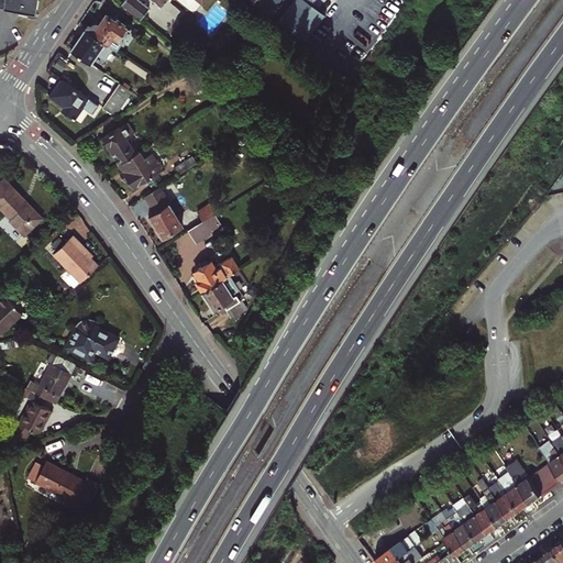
[(0,0),(0,7),(3,8),(2,9),(25,12),(26,0),(0,0)]
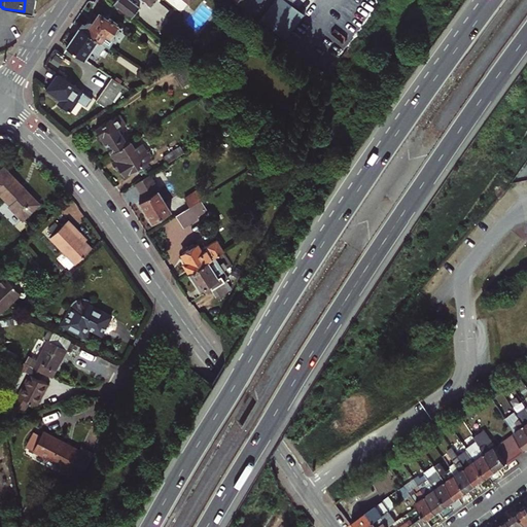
[(131,0),(116,0),(114,3),(132,18),(140,7),(131,0)]
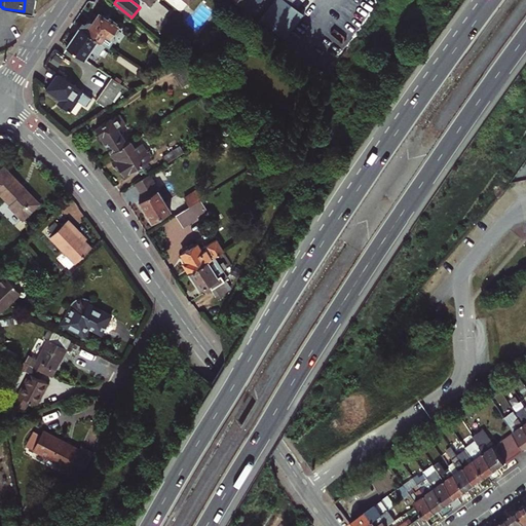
[(218,0),(245,19),(259,0),(218,0)]
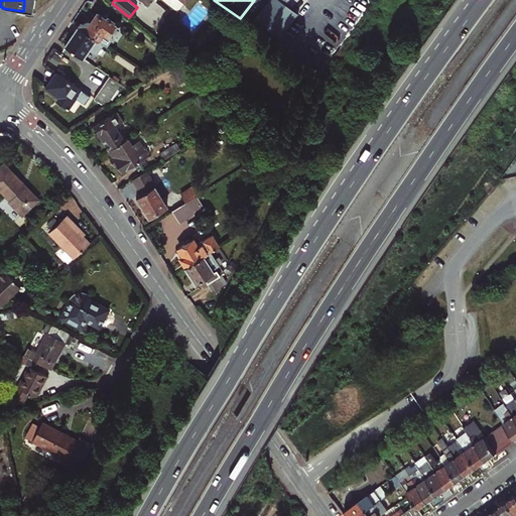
[(281,35),(299,11),(285,0),(267,0),(255,16),(281,35)]
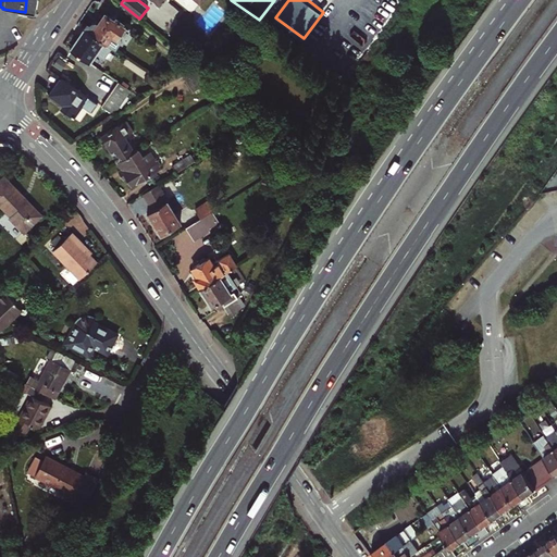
[(106,40),(108,42),(113,34),(118,38),(125,28),(122,26),(123,24),(115,19),(114,21),(106,14),(98,24),(95,22),(89,24),(88,23),(86,27),(106,40)]
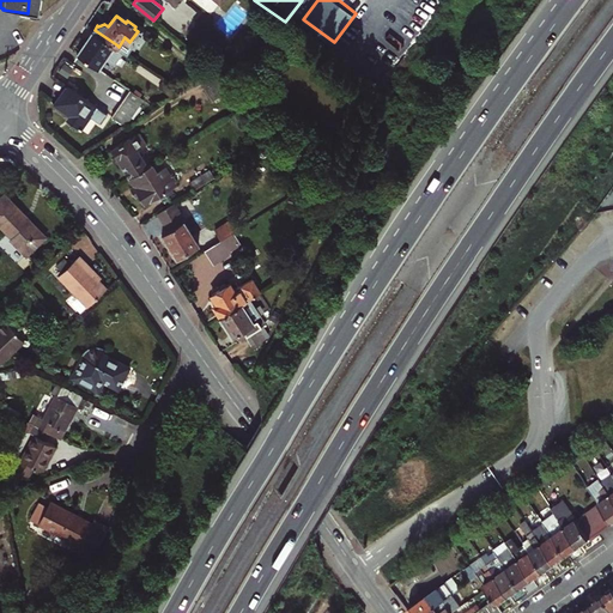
[(78,54),(99,68),(116,44),(95,30),(78,54)]
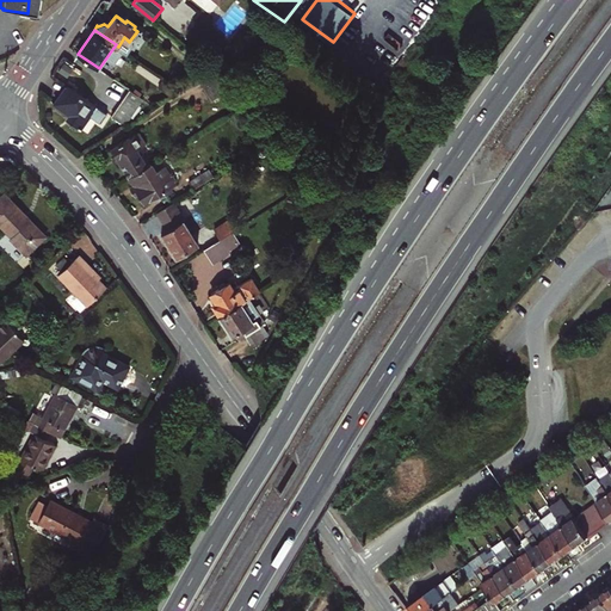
[(102,123),(109,115),(68,86),(55,103),(74,117),(71,122),(82,129),(92,116),(102,123)]
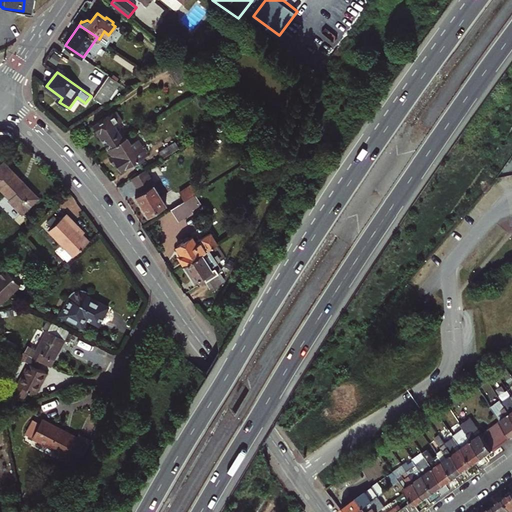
[(110,75),(102,87),(94,98),(105,106),(121,83),(110,75)]
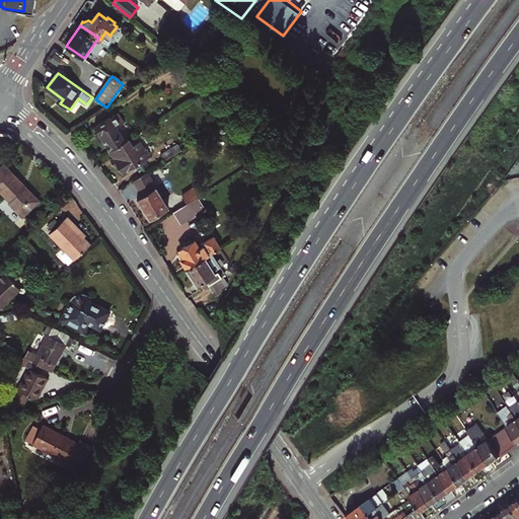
[(103,138),(112,151),(127,141),(118,127),(124,123),(118,113),(95,127),(99,133),(103,138)]
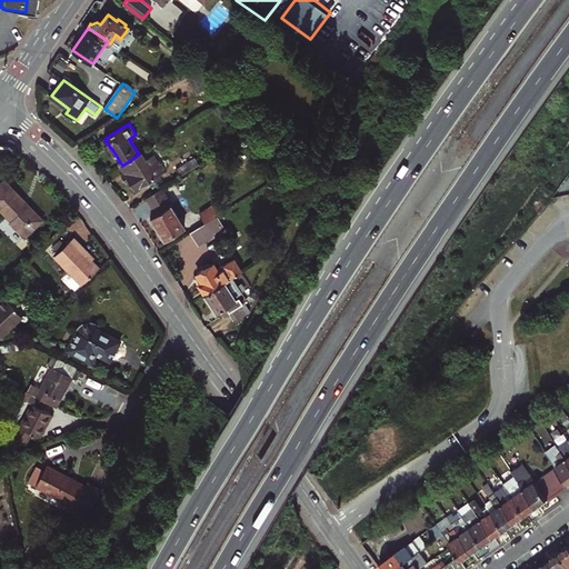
[(0,156),(16,157),(18,153),(18,152),(8,146),(0,145),(0,156)]
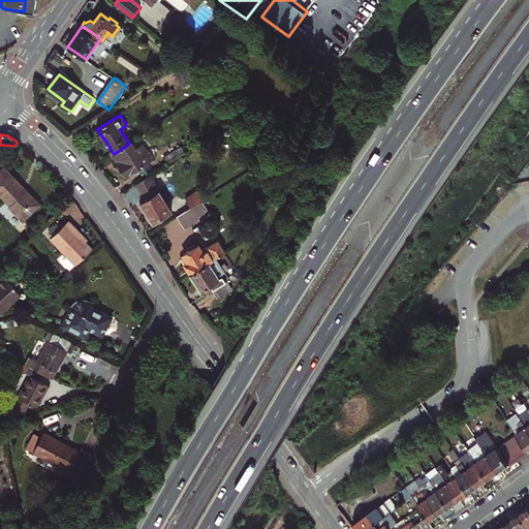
[(118,160),(122,168),(127,176),(139,168),(141,170),(150,164),(149,161),(153,159),(144,145),(137,149),(132,142),(129,144),(114,154),(118,160)]
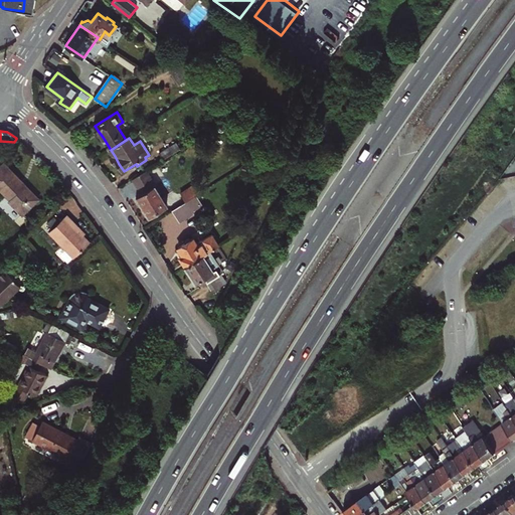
[(160,154),(164,160),(181,149),(177,143),(160,154)]
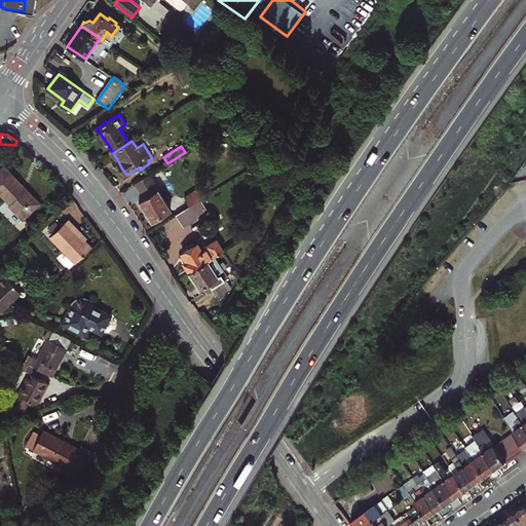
[(12,200),(9,203),(9,204),(23,219),(40,202),(26,188),(24,190),(19,185),(21,182),(4,165),(0,168),(0,193),(6,200),(9,197),(12,200)]
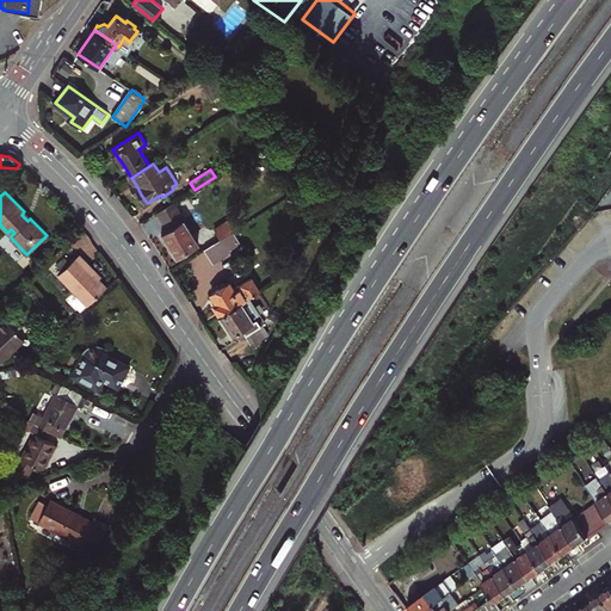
[(173,204),(159,214),(170,230),(162,235),(178,258),(199,245),(173,204)]
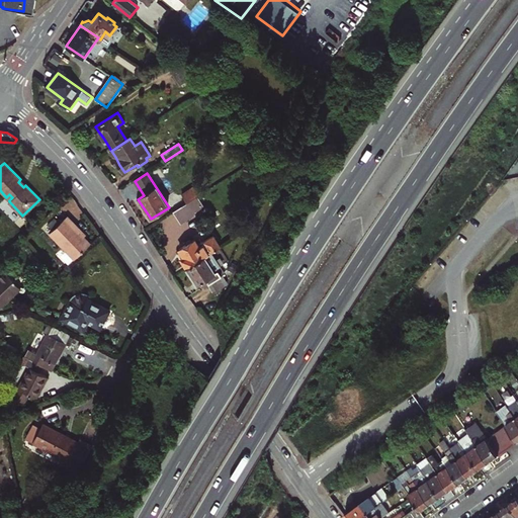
[(182,195),(187,202),(191,200),(206,191),(201,183),(182,195)]
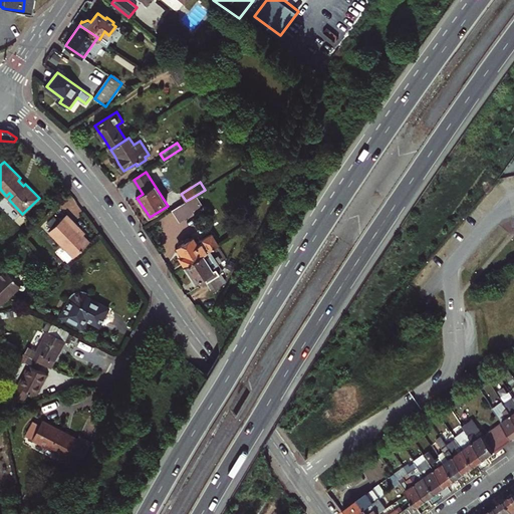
[(186,201),(174,209),(177,215),(190,207),(186,201)]
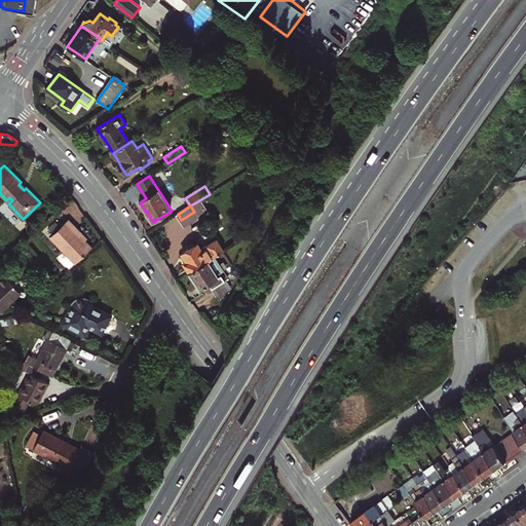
[(71,228),(74,226),(68,219),(49,237),(74,264),(90,248),(84,240),(71,228)]
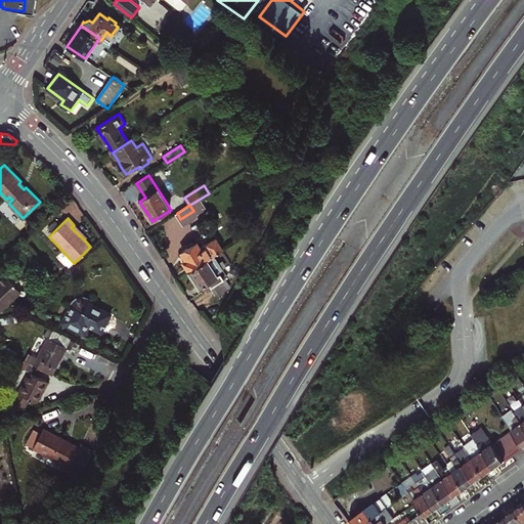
[(86,237),(74,225),(71,227),(84,239),(86,237)]
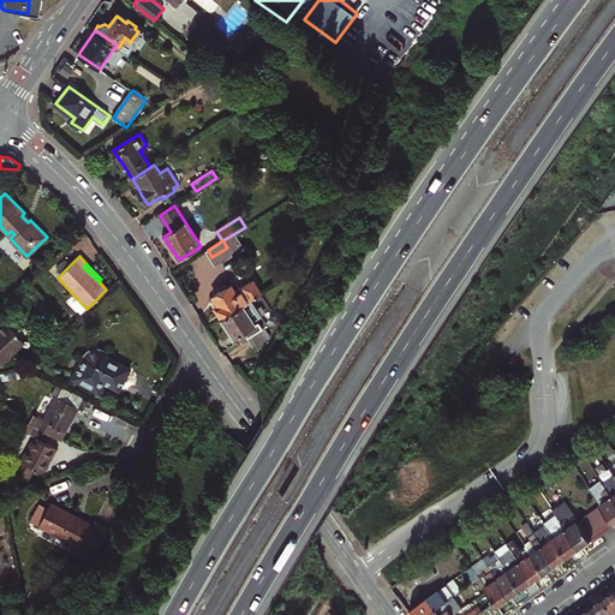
[(215,310),(221,320),(251,299),(263,292),(254,278),(240,286),(242,287),(239,290),(240,291),(238,292),(232,282),(210,297),(218,308),(215,310)]
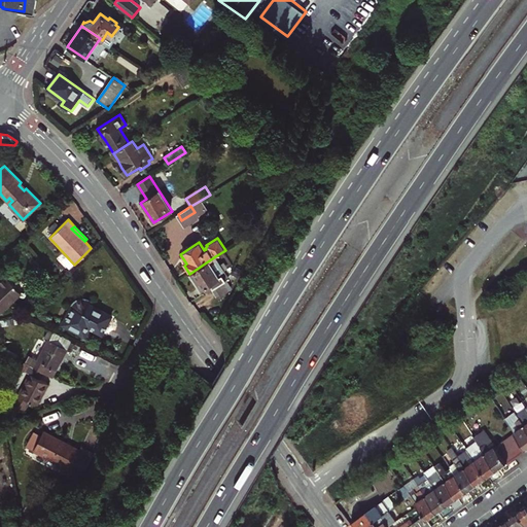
[(211,290),(226,280),(229,278),(215,256),(189,274),(201,290),(208,285),(211,290)]
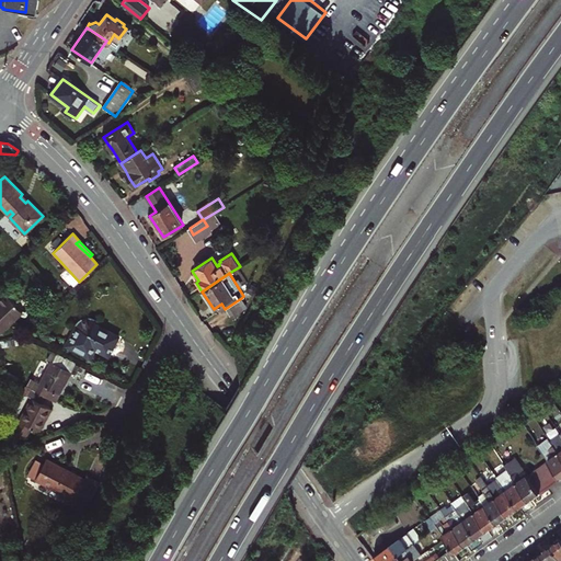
[(16,302),(7,292),(0,298),(0,301),(0,329),(0,330),(2,329),(3,330),(7,329),(11,325),(10,323),(23,310),(15,304),(16,302)]
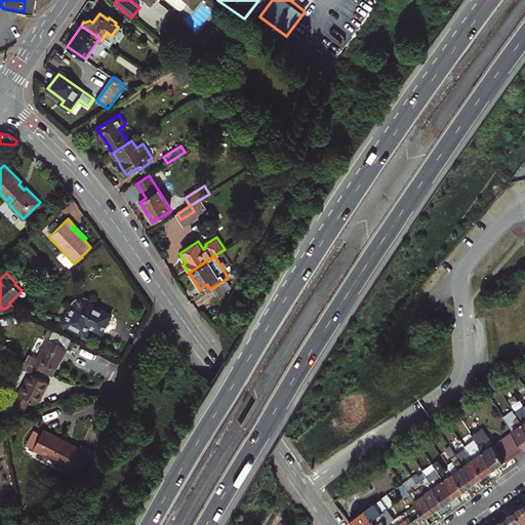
[(232,288),(226,279),(210,289),(217,300),(232,288)]
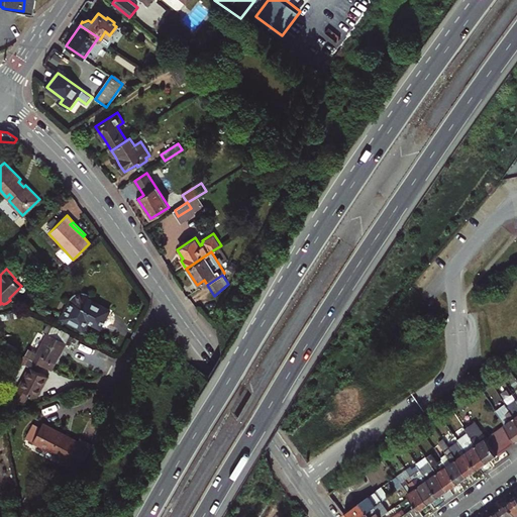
[(71,302),(103,319),(108,311),(86,299),(89,294),(86,293),(78,293),(74,295),(70,298),(72,300),(71,302)]
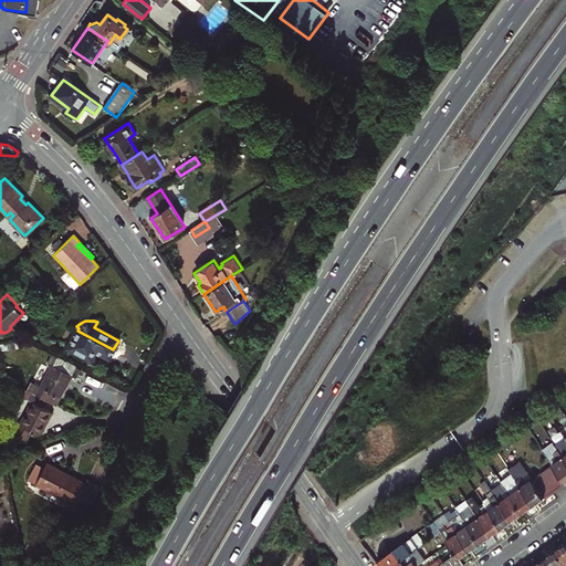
[(113,349),(77,331),(67,347),(91,359),(96,350),(108,357),(113,349)]
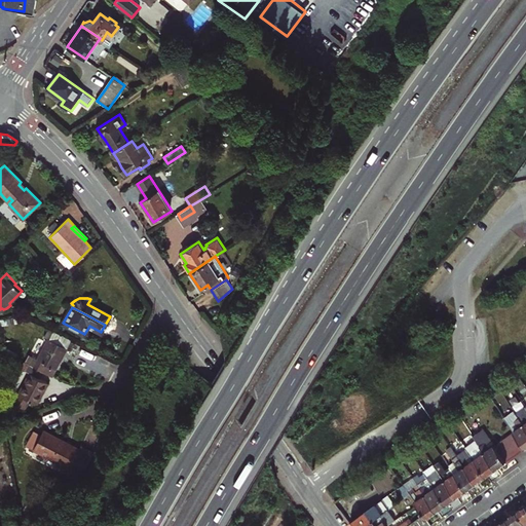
[(53,331),(49,339),(67,348),(72,340),(53,331)]
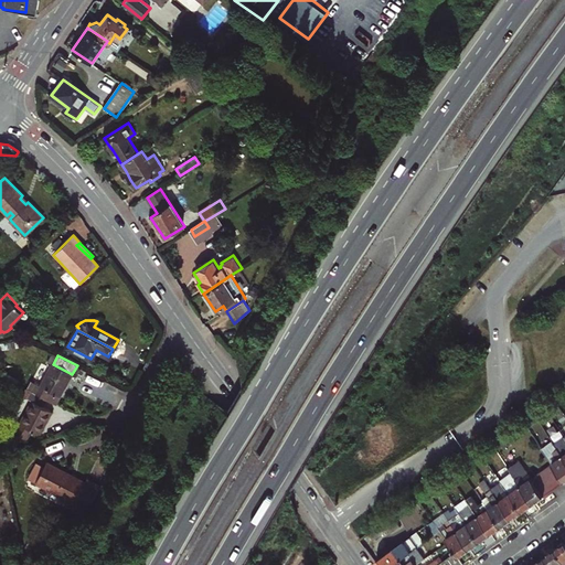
[(72,374),(53,364),(41,386),(36,384),(32,392),(48,400),(55,404),(72,374)]
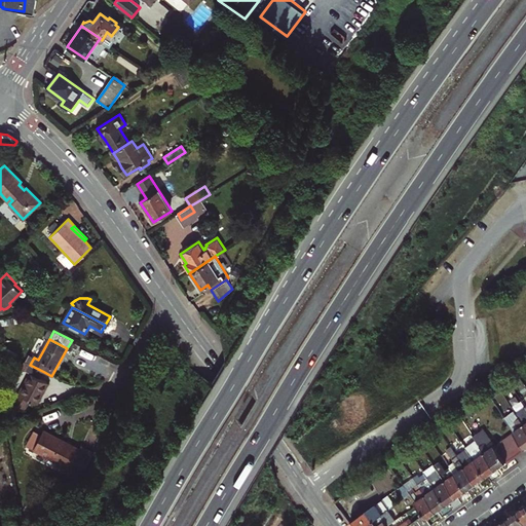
[(40,379),(44,372),(30,365),(26,371),(31,373),(14,403),(24,409),(29,399),(36,403),(48,383),(40,379)]
